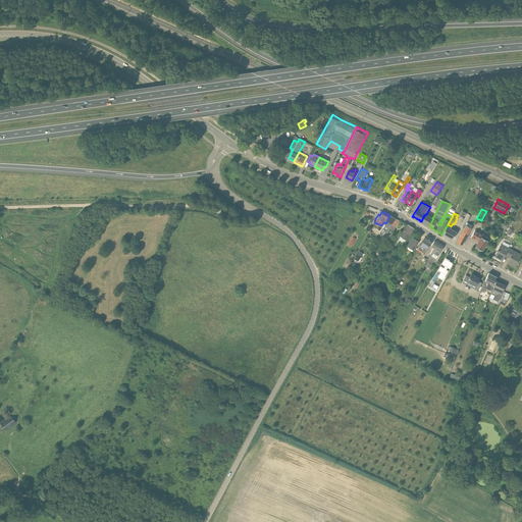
[(424,215),(421,221),(429,225),(433,218),(432,218),(426,214),(424,215)]
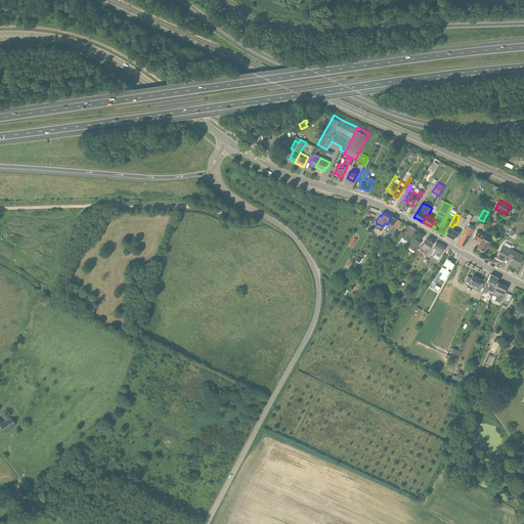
[(381,234),(383,236),(385,237),(388,231),(389,229),(392,225),(396,219),(392,216),(391,216),(388,223),(387,224),(386,226),(385,229),(381,234)]
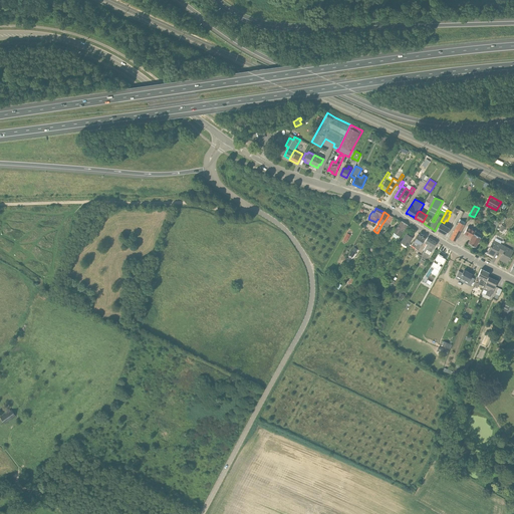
[(389,215),(384,221),(390,223),(390,224),(394,217),(389,215)]
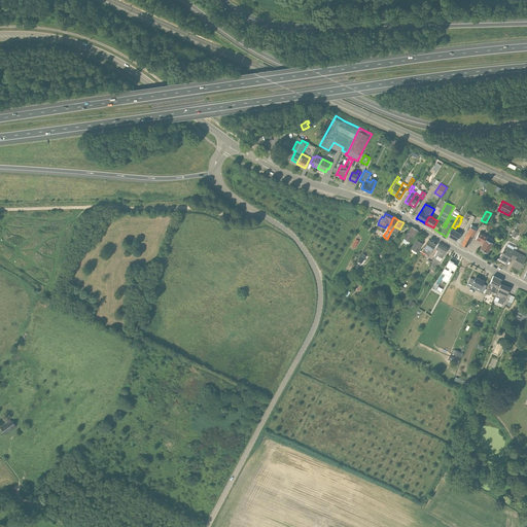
[(412,226),(408,234),(413,238),(418,231),(412,226)]
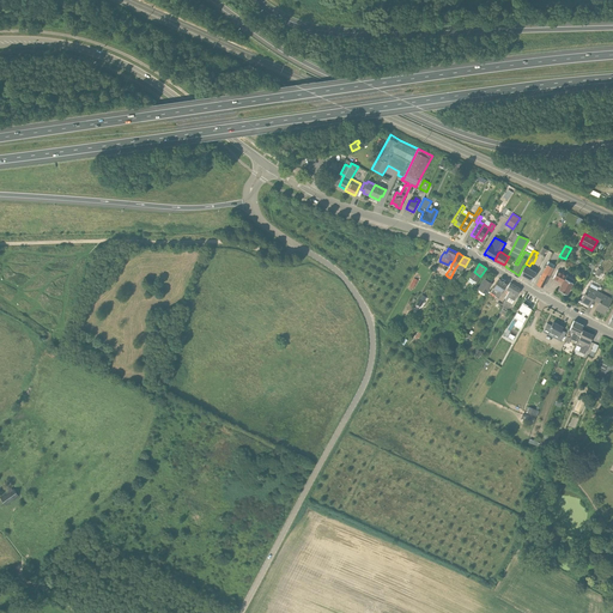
[(582,268),(580,273),(586,275),(587,272),(590,274),(594,268),(595,266),(590,263),(586,271),(582,268)]
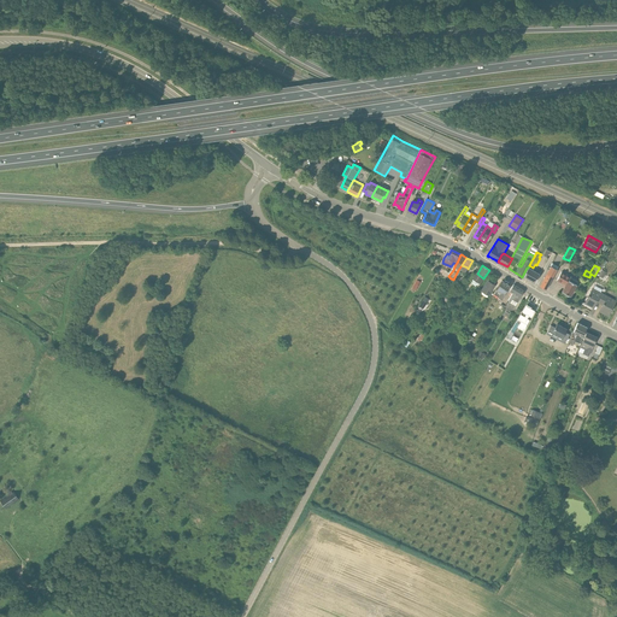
[(540,286),(546,289),(557,270),(551,266),(540,286)]
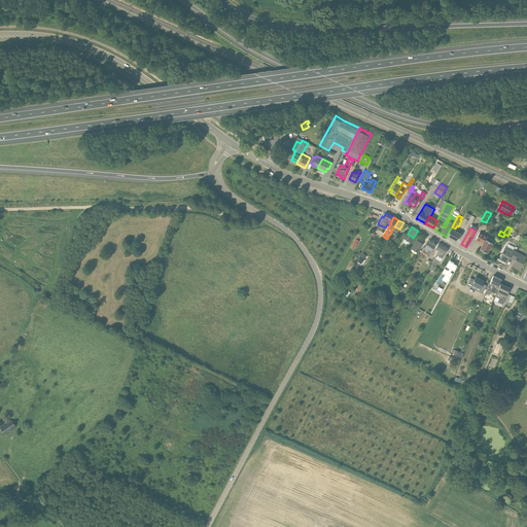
[(451,229),(450,232),(447,236),(457,242),(461,234),(451,229)]
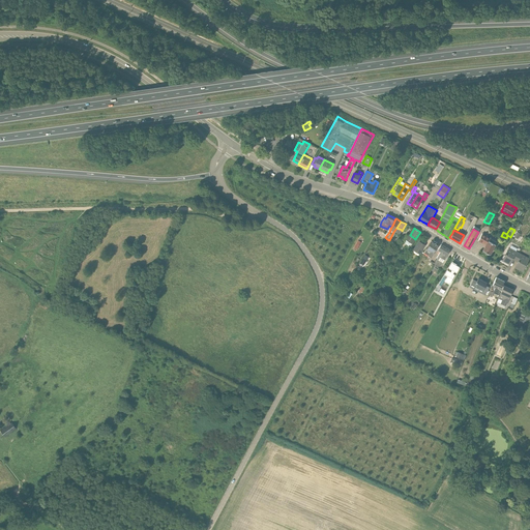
[(482,251),(490,255),(495,244),(489,241),(491,238),(482,234),(478,241),(486,245),(482,251)]
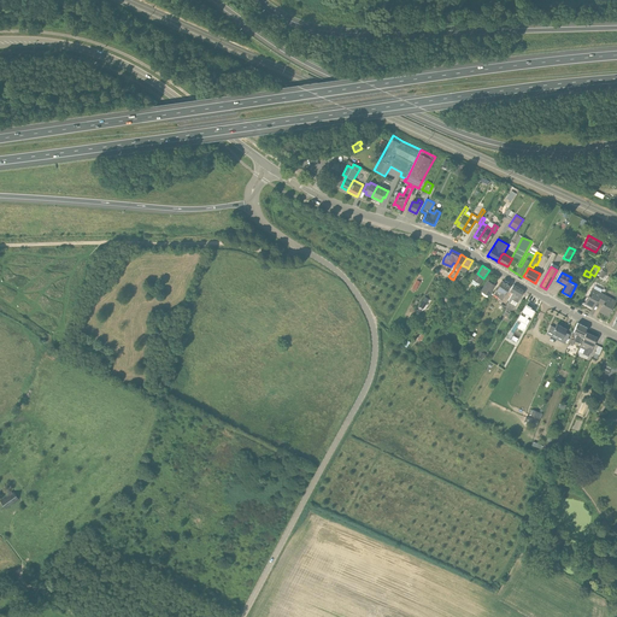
[(483,278),(477,274),(474,280),(480,285),(483,278)]
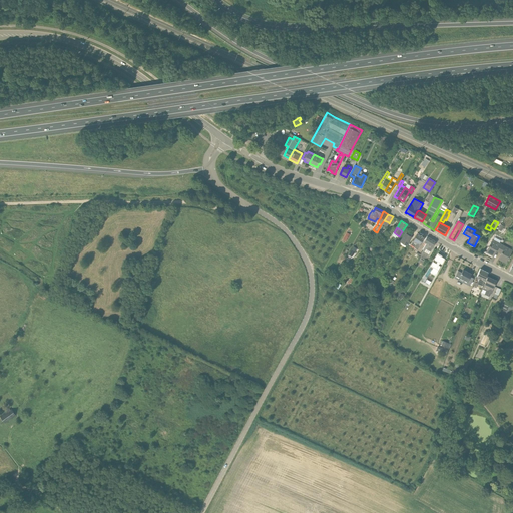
[(405,233),(400,242),(406,245),(412,237),(405,233)]
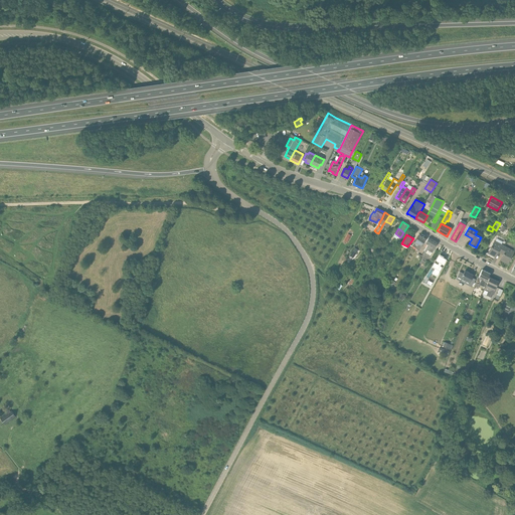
[(412,245),(418,249),(425,238),(419,234),(412,245)]
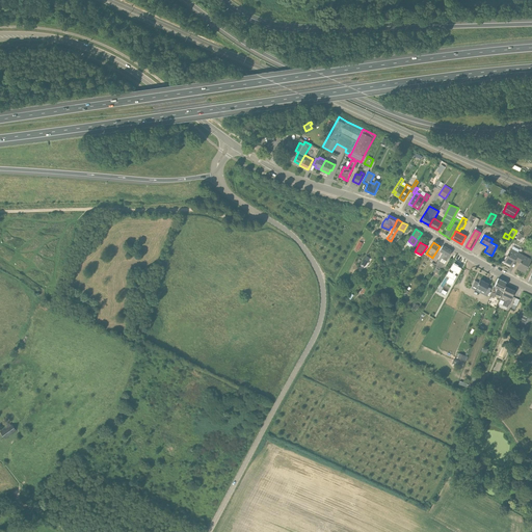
[(442,259),(446,261),(451,253),(449,251),(449,249),(450,250),(450,249),(443,245),(440,251),(442,253),(439,259),(441,261),(442,259)]
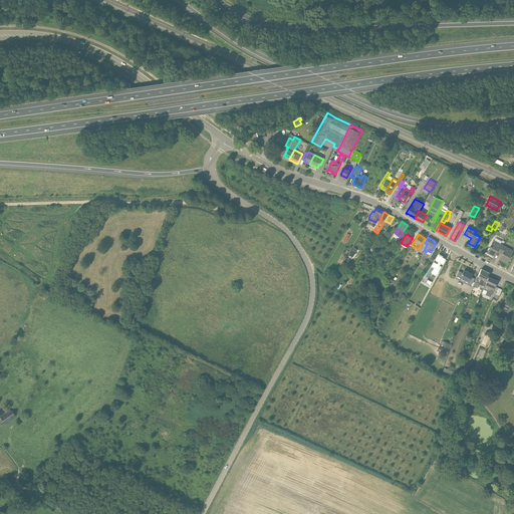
[(497,251),(500,253),(504,246),(494,240),(487,253),(494,256),(497,251)]
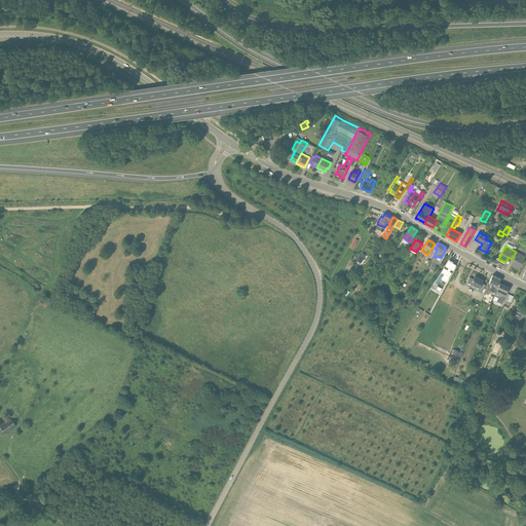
[(518,269),(525,257),(516,252),(512,259),(514,260),(511,265),(518,269)]
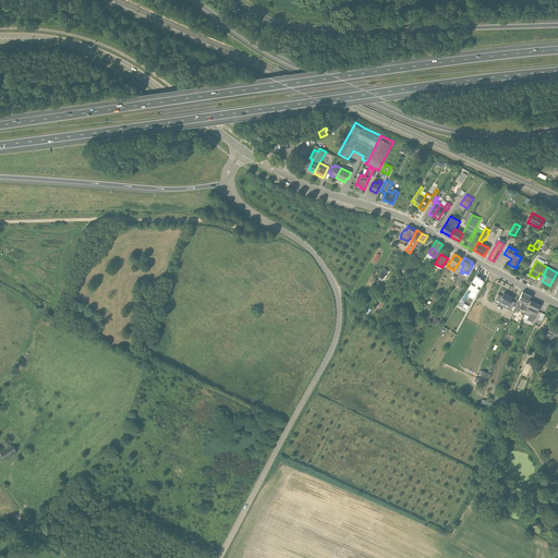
[(478,279),(480,278),(476,276),(473,280),(472,282),(475,283),(474,286),(471,284),(469,289),(471,291),(468,296),(473,299),(478,289),(476,288),(477,286),(480,287),(483,281),(478,279)]
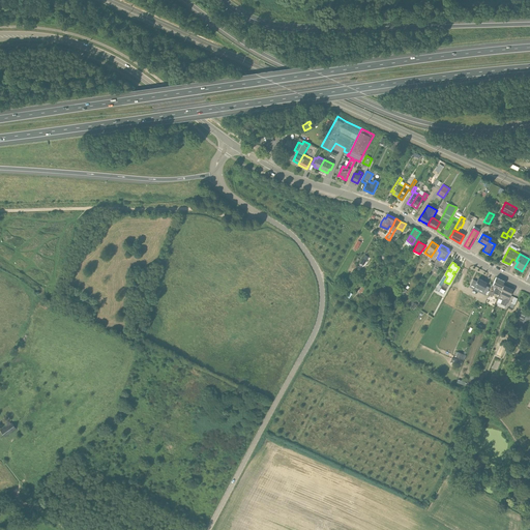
[(504,282),(496,277),(492,286),(495,287),(494,290),(499,292),(504,282)]
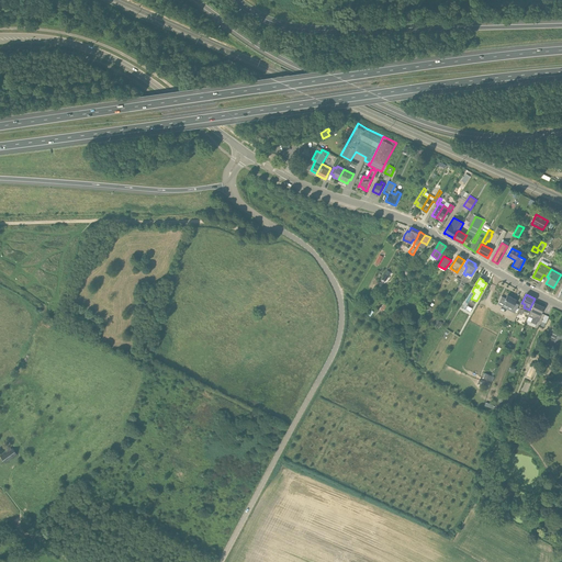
[(506,299),(502,296),(498,301),(512,307),(515,302),(519,304),(521,301),(518,299),(517,301),(516,300),(507,295),(506,299)]
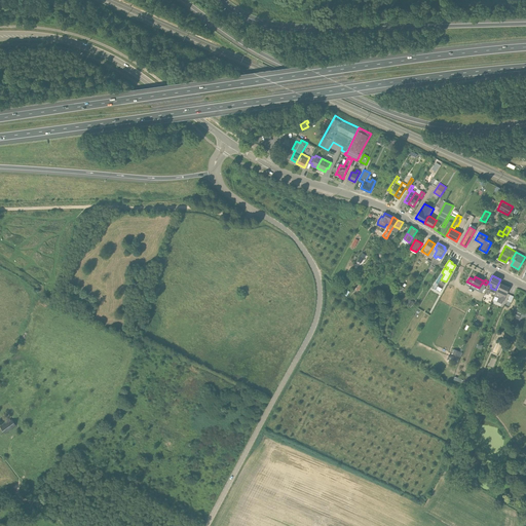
[(499,284),(494,296),(499,298),(497,302),(501,303),(509,288),(499,284)]
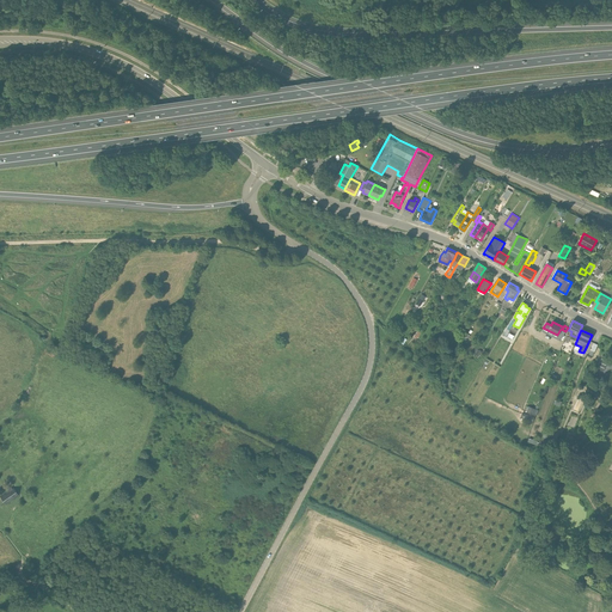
[(567,444),(574,446),(577,439),(570,435),(567,444)]
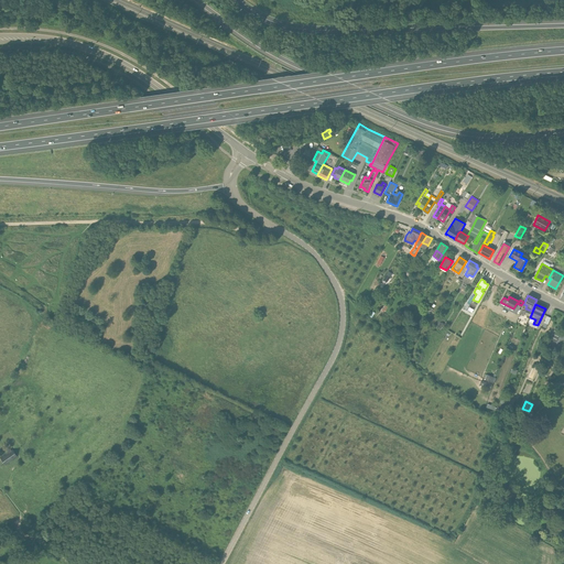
[(0,457),(6,466),(18,457),(12,448),(0,457)]
